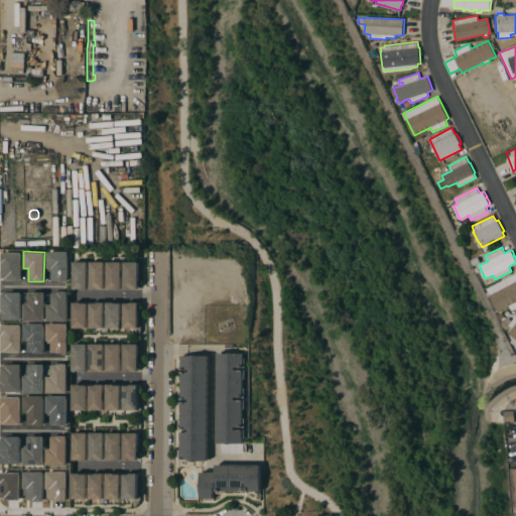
[(68,252),(47,251),(46,271),(51,271),(51,280),(67,280),(68,252)]
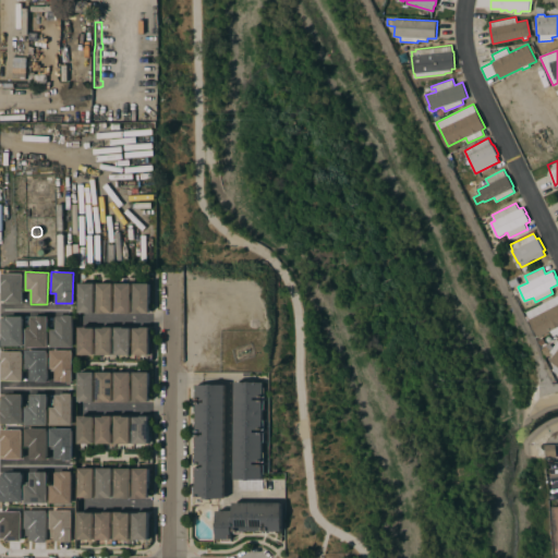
[(23,274),(1,273),(1,303),(22,303),(23,274)]
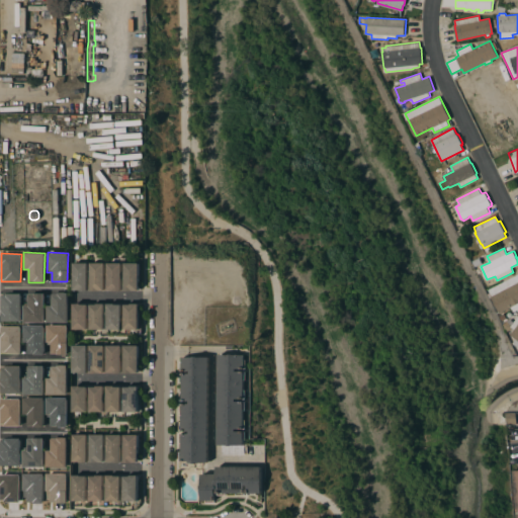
[(74,262),(88,262),(88,290),(80,290),(80,289),(74,289),(74,262)]
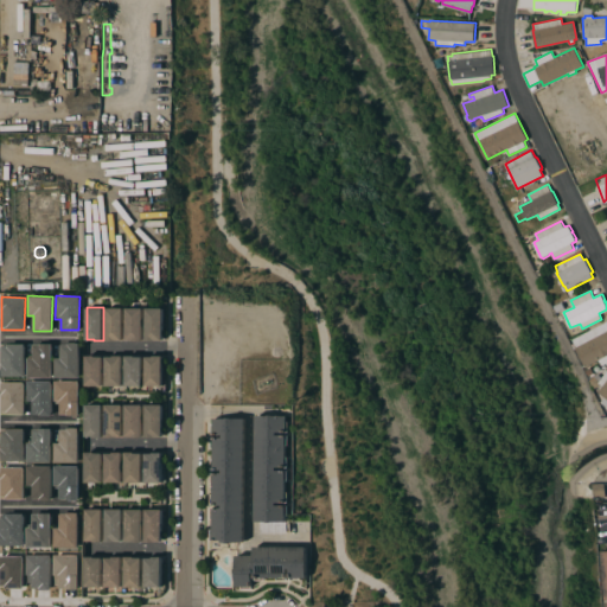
[(146,307),(163,308),(163,339),(155,339),(155,340),(146,340),(146,307)]
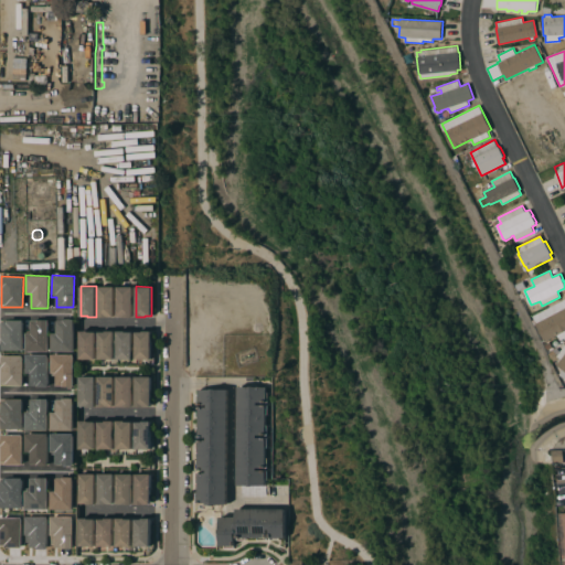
[(99,287),(115,287),(114,316),(107,316),(107,317),(99,317),(99,287)]
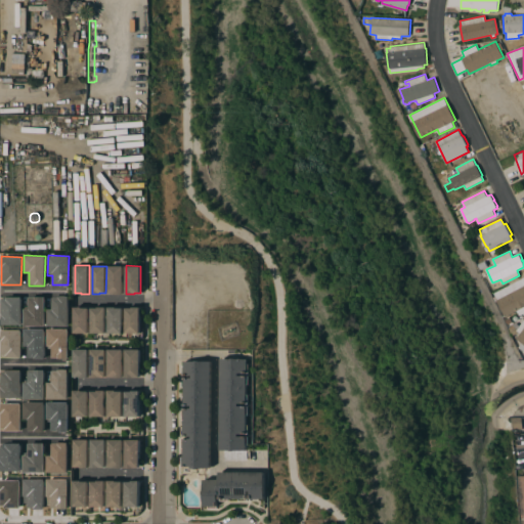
[(124,294),(116,294),(116,293),(110,293),(110,266),(123,266),(124,294)]
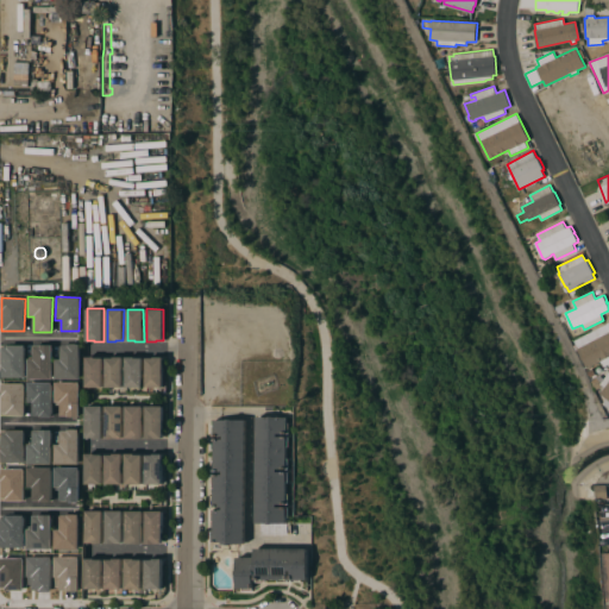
[(608,362),(603,365),(601,360),(588,368),(577,349),(578,347),(575,341),(608,322),(608,362)]
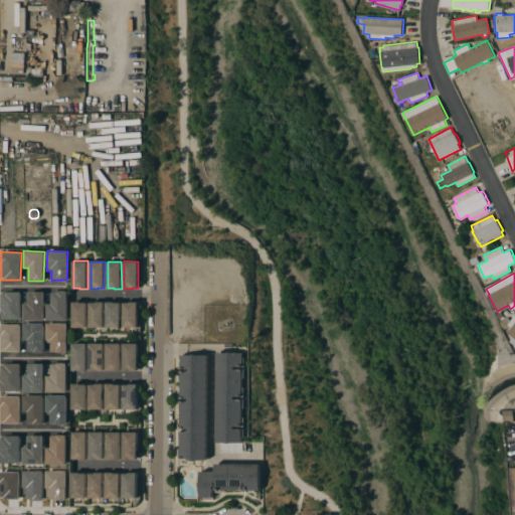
[(43,321),(43,291),(28,291),(28,303),(23,303),(23,321),(43,321)]
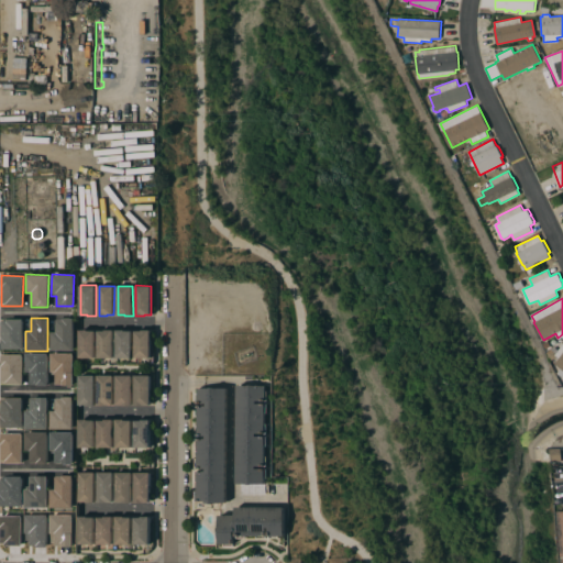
[(51,331),(51,350),(72,351),(73,318),(56,318),(56,331),(51,331)]
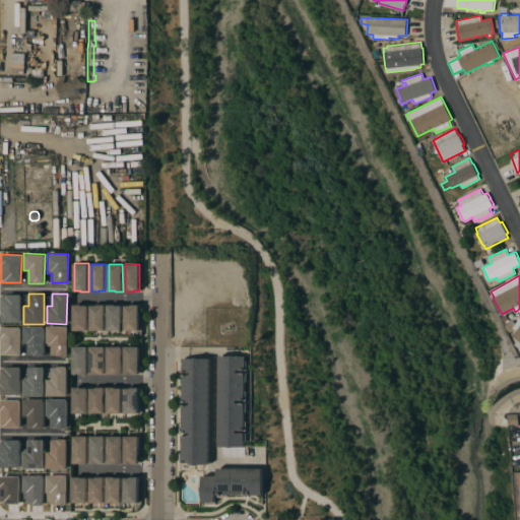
[(21,322),(20,295),(1,295),(1,322),(21,322)]
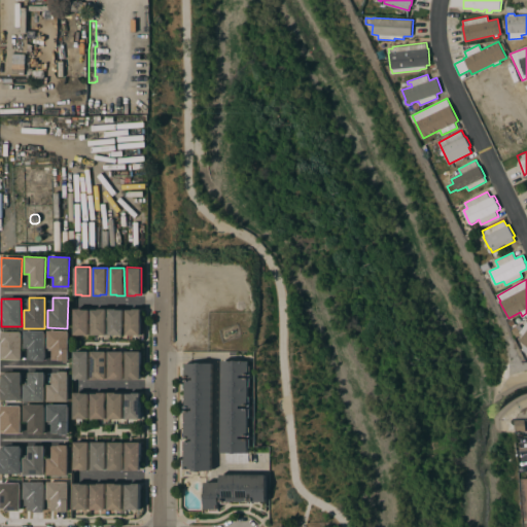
[(106,335),(92,335),(92,310),(99,310),(99,308),(107,309),(106,335)]
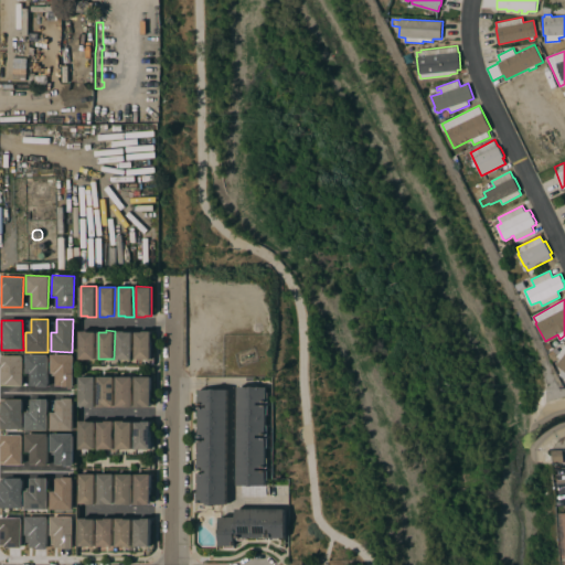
[(80,331),(88,331),(88,332),(96,332),(96,359),(80,359),(80,331)]
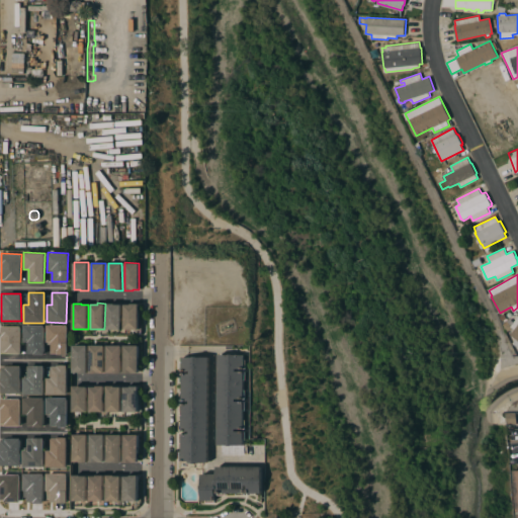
[(107,304),(115,304),(115,305),(121,305),(121,329),(107,329),(107,304)]
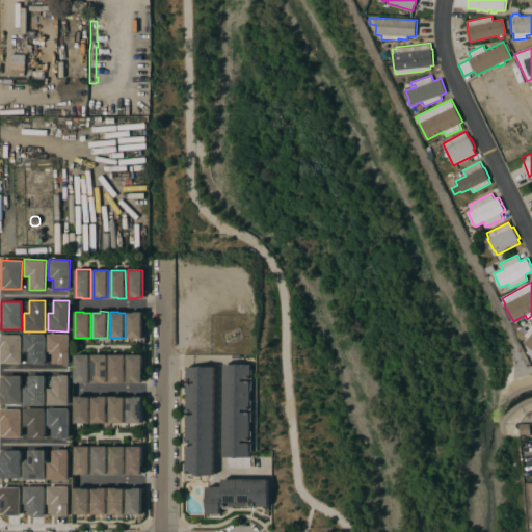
[(142,338),(128,338),(128,312),(135,312),(142,312),(142,338)]
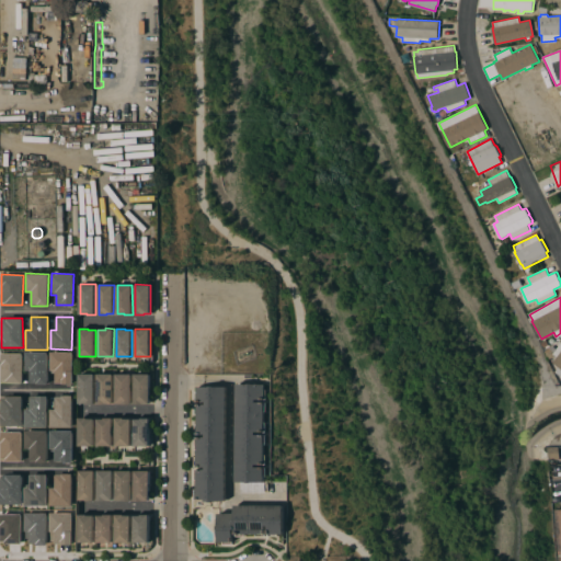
[(560,344),(551,363),(560,368),(560,344)]
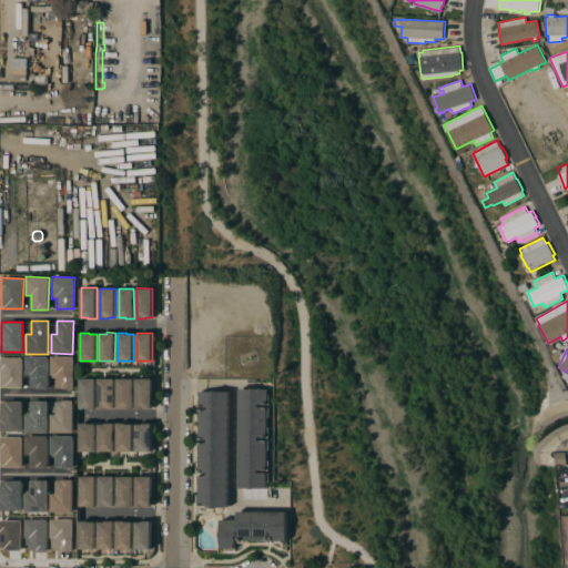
[(558,354),(560,358),(561,361),(556,363),(553,357),(558,354)]
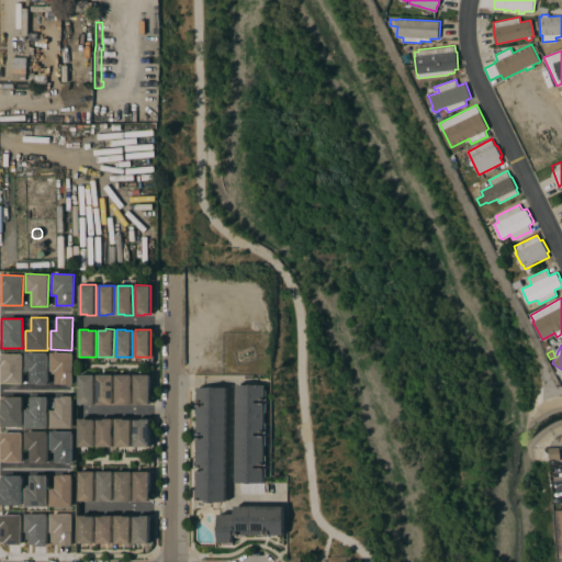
[(47,384),(48,352),(27,352),(26,384),(47,384)]
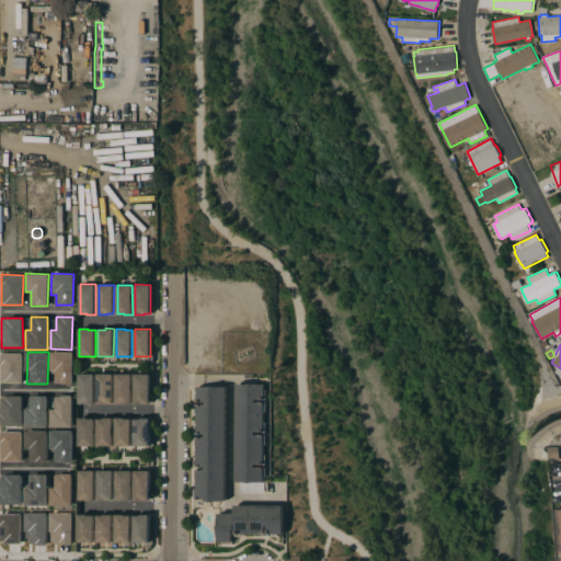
[(72,352),(50,352),(50,373),(55,373),(55,384),(73,384),(72,352)]
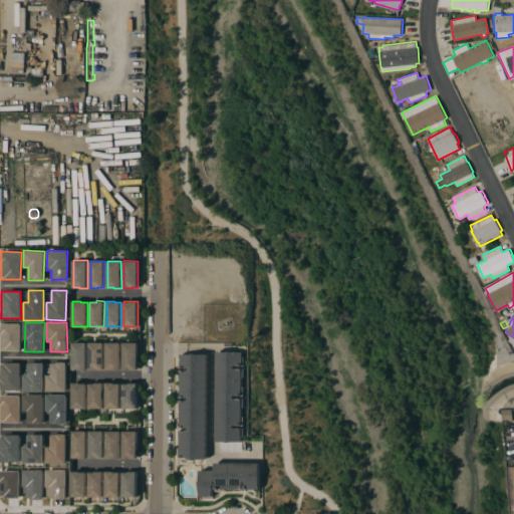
[(20,350),(20,323),(1,323),(1,350),(20,350)]
